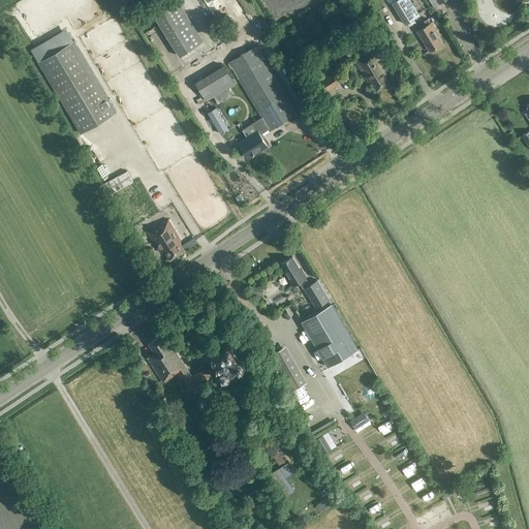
[(405,24),(418,16),(409,0),(396,0),(392,3),(405,24)]
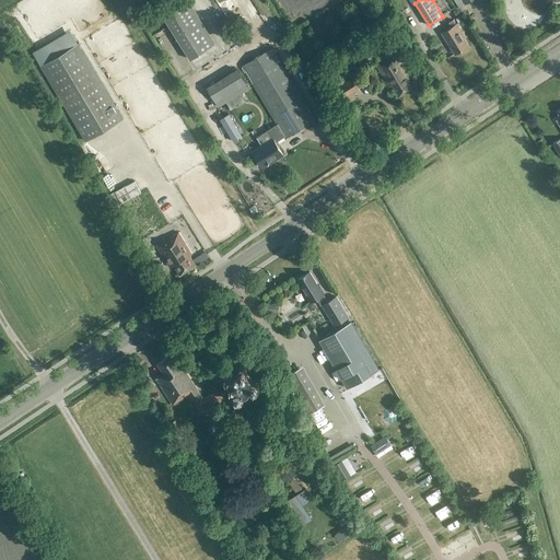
[(163,19),(189,60),(214,45),(188,3),(163,19)]
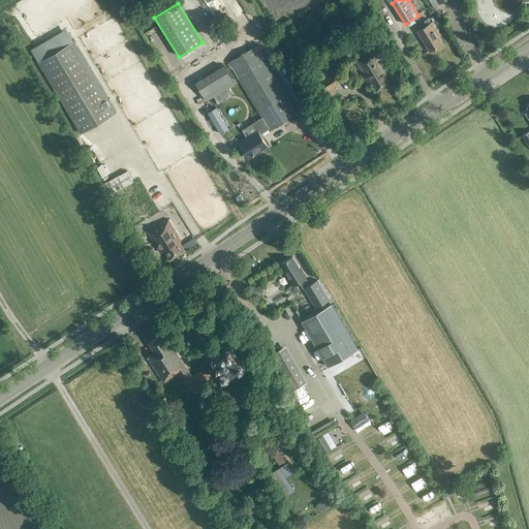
[(439,35),(431,23),(430,23),(428,19),(424,22),(426,26),(417,31),(430,51),(442,43),(438,36),(439,35)]
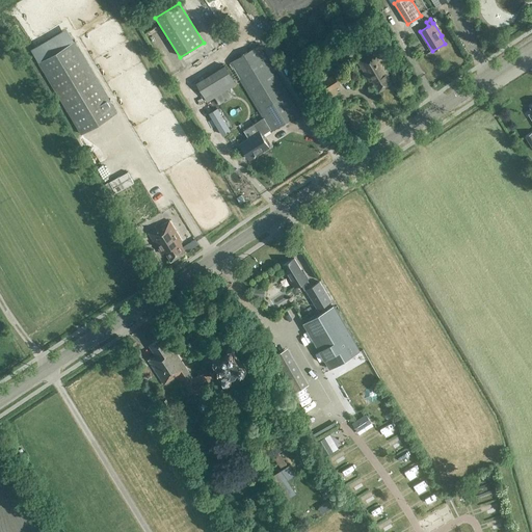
[(73,42),(37,63),(80,135),(116,114),(73,42)]
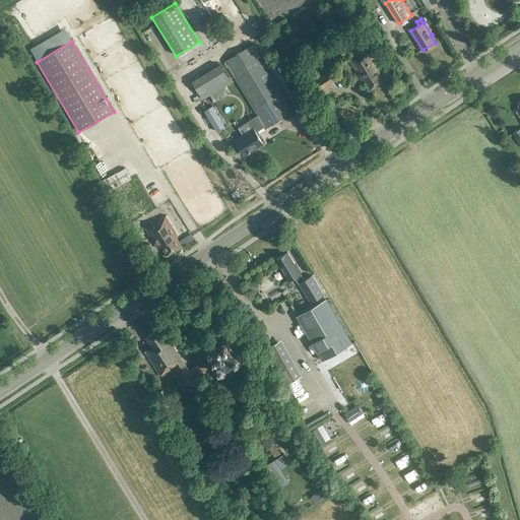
[(293,112),(252,45),(224,61),(257,115),(237,128),(242,135),(234,140),(244,155),(262,143),(255,132),(264,127),(265,128),(293,112)]
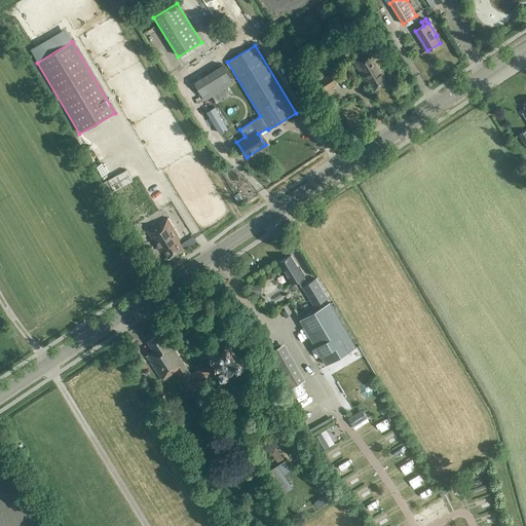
[(374,89),(386,82),(380,72),(383,71),(371,49),(352,61),(362,76),(365,74),(374,89)]
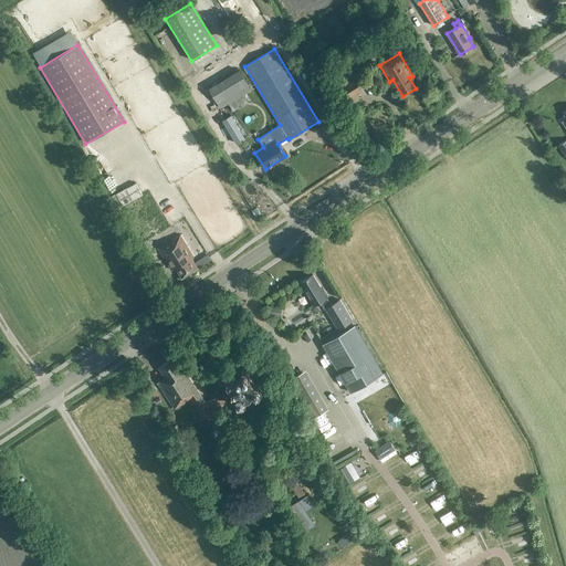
[(239,71),(208,88),(220,108),(228,103),(233,111),(248,102),(243,94),(251,90),(239,71)]
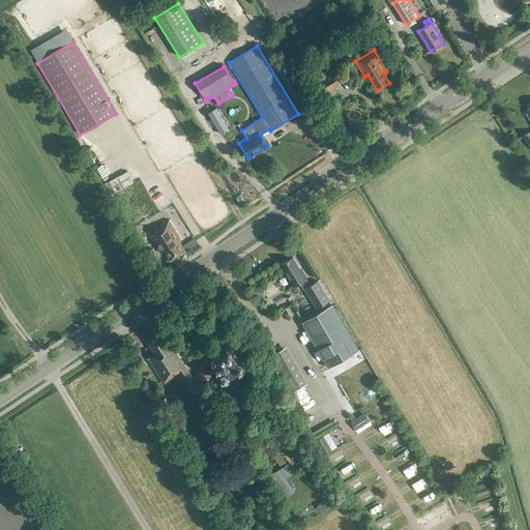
[(322,80),(332,75),(330,69),(325,72),(325,71),(320,75),(322,80)]
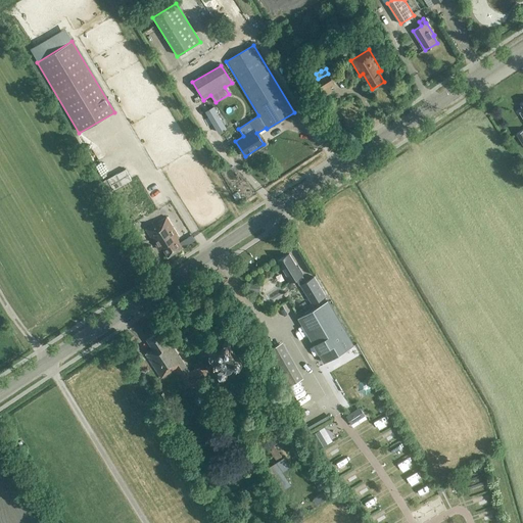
[(329,74),(333,82),(340,77),(336,69),(329,74)]
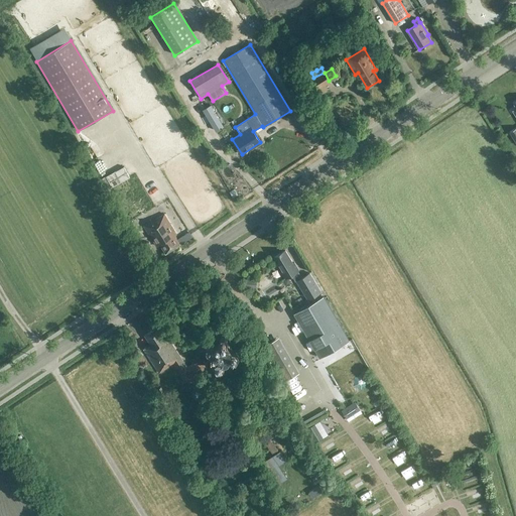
[(324,73),(313,78),(306,82),(313,93),(317,97),(318,97),(327,92),(328,91),(325,85),(330,82),(329,81),(325,73),(324,73)]
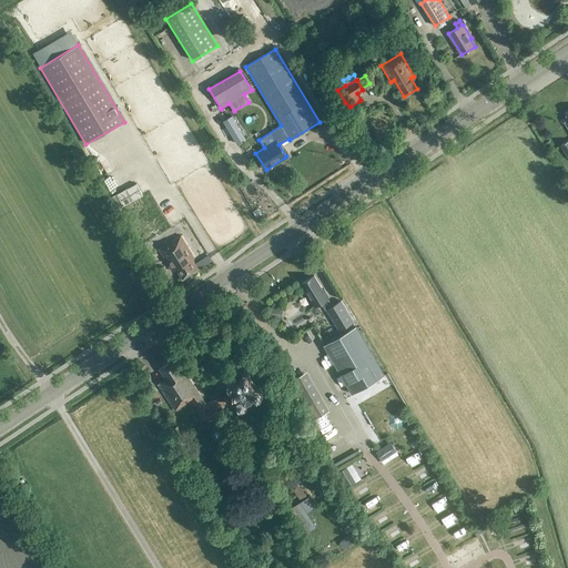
[(143,195),(137,184),(118,194),(124,206),(143,195)]
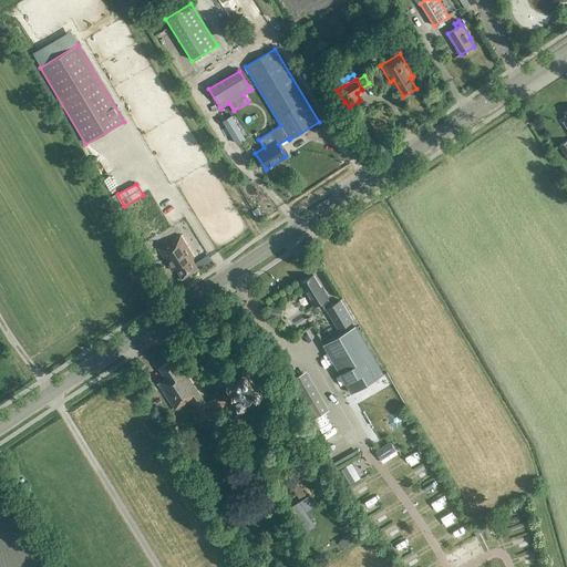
[(148,196),(125,209),(123,210),(129,219),(125,222),(137,245),(142,253),(152,247),(147,240),(156,235),(155,235),(167,228),(154,205),(148,196)]
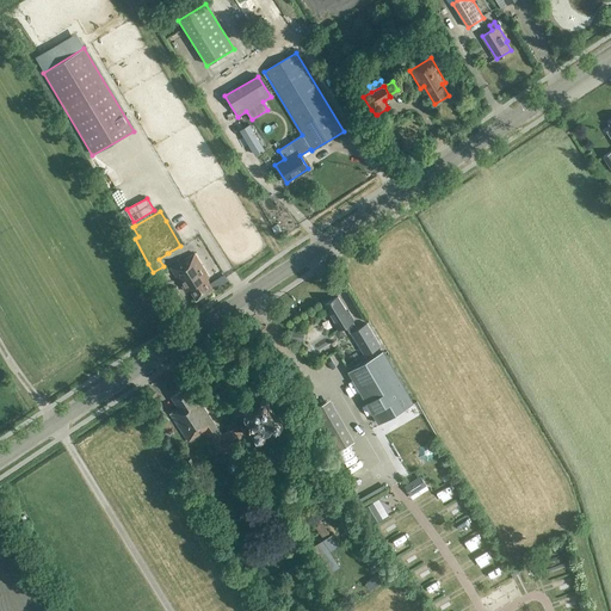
[(271,229),(276,236),(282,232),(278,226),(271,229)]
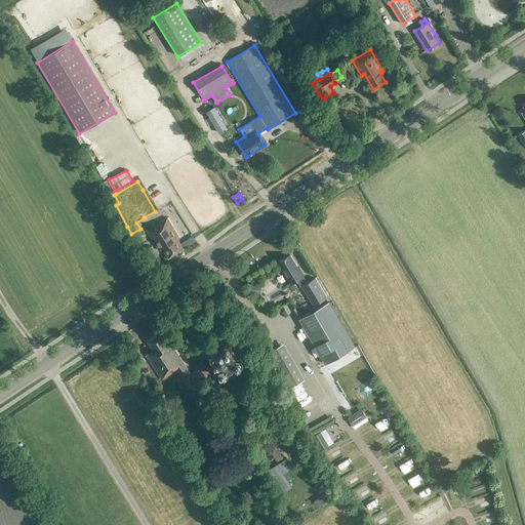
[(163,248),(168,257),(184,248),(177,239),(179,238),(167,218),(162,223),(161,221),(147,230),(159,250),(163,248)]
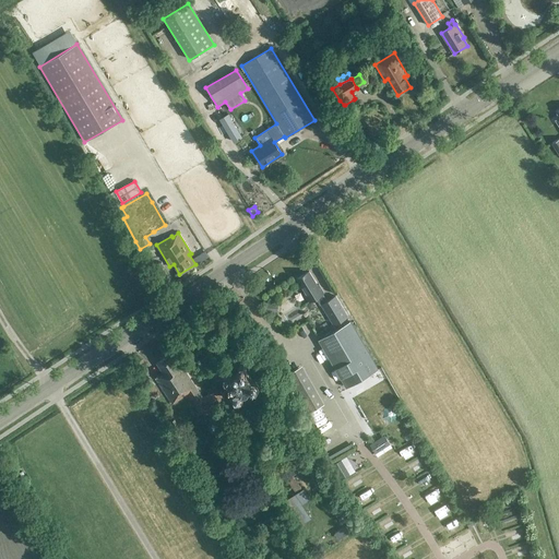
[(201,262),(209,257),(205,251),(197,257),(201,262)]
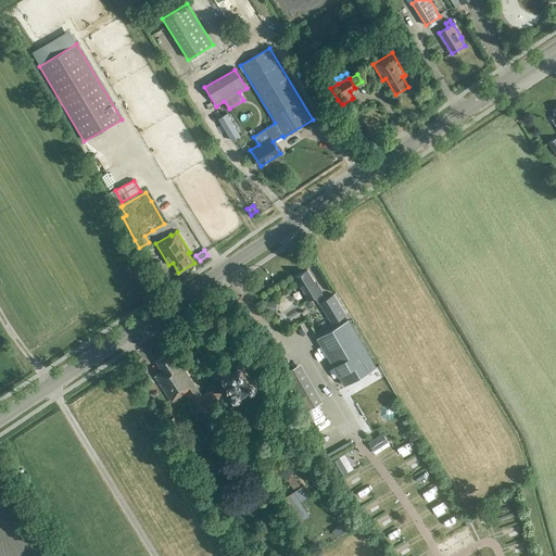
[(314,297),(318,303),(325,299),(321,293),(323,292),(317,282),(316,283),(307,269),(294,277),(303,291),(302,292),(307,301),(314,297)]
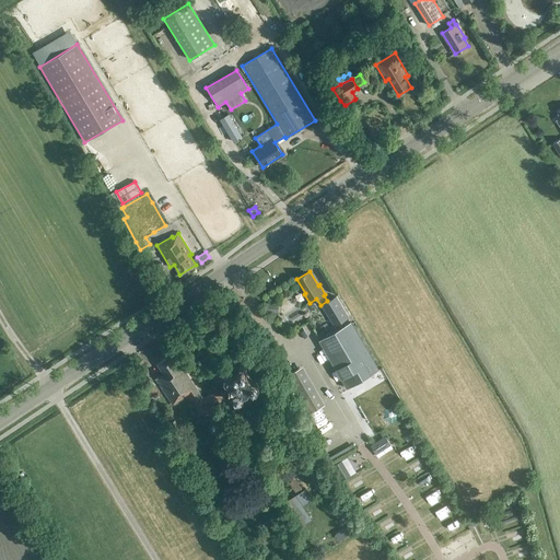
[(302,302),(303,295),(295,293),(294,301),(302,302)]
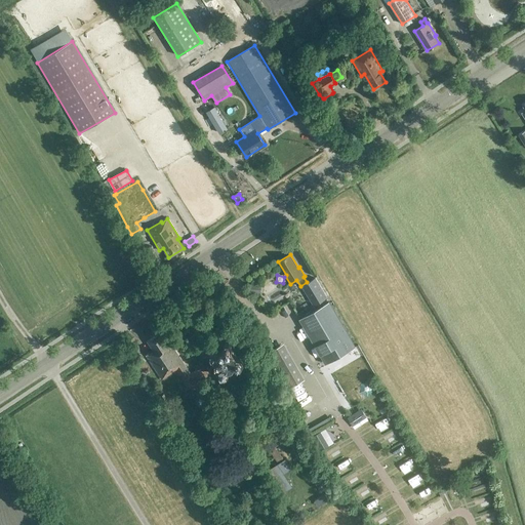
[(315,277),(307,282),(300,286),(312,306),(327,297),(315,277)]
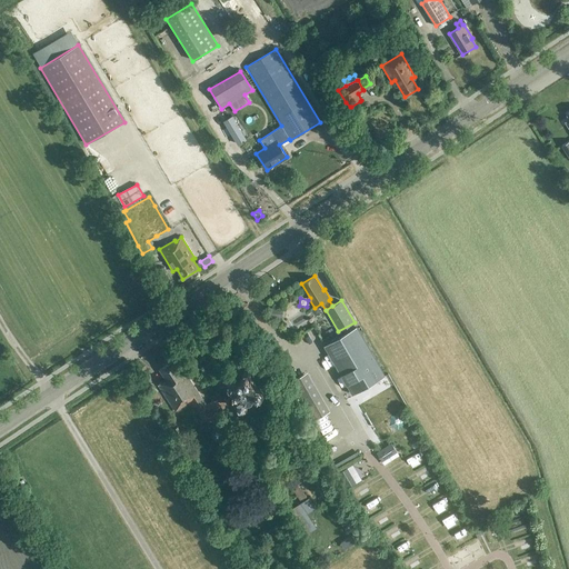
[(270,309),(270,318),(282,319),(282,309),(270,309)]
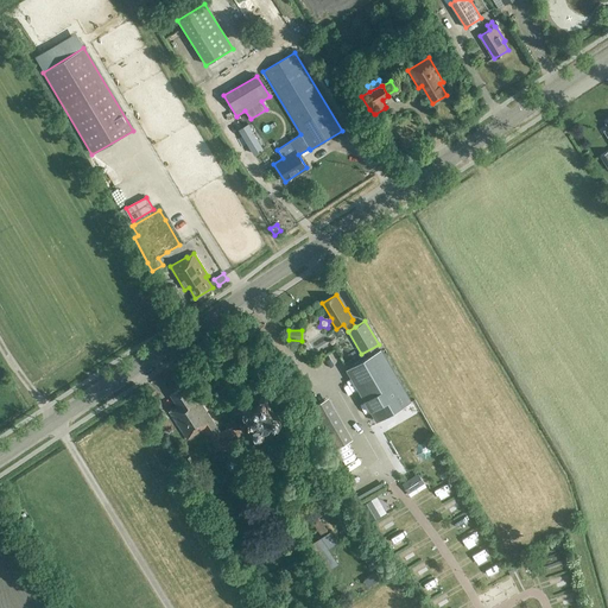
[(411,401),(380,349),(346,369),(377,422),(411,401)]
